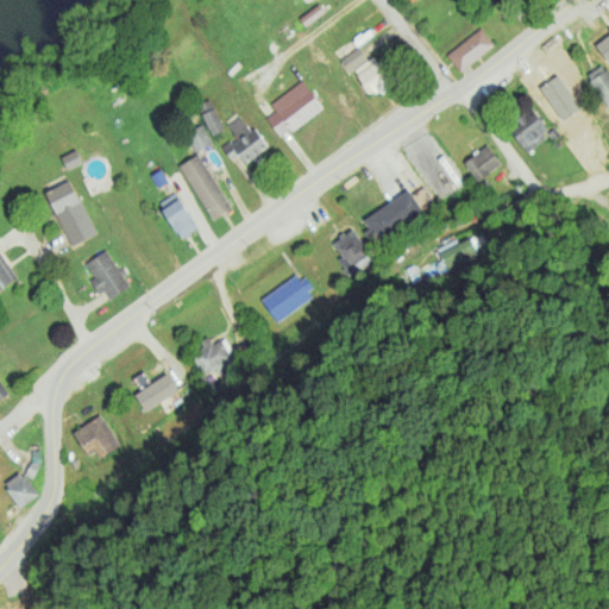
[(459,71),(447,54),(479,29),(494,44),(459,71)]
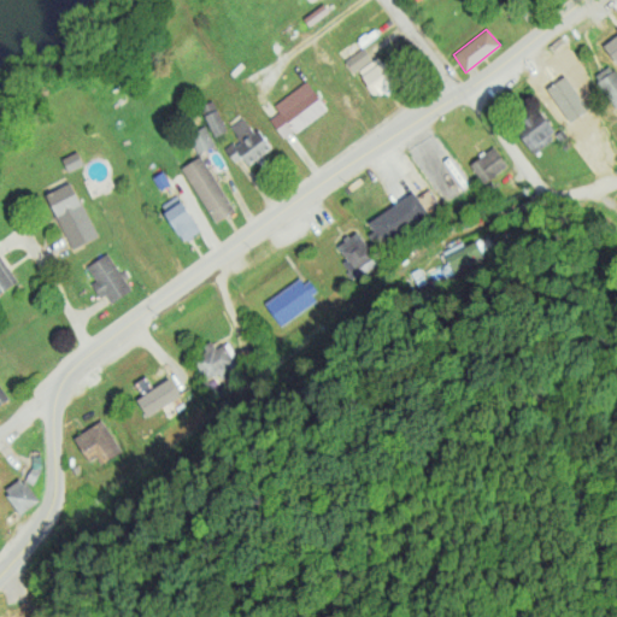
[(616,70),(606,53),(616,45),(616,70)]
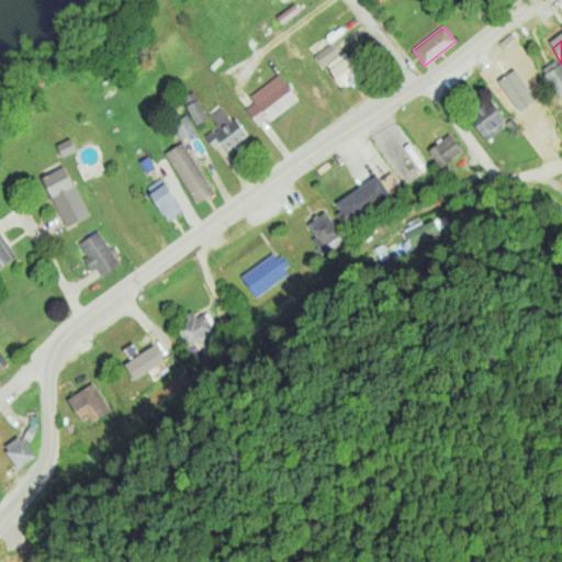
[(313,54),(330,42),(339,54),(322,66),(313,54)]
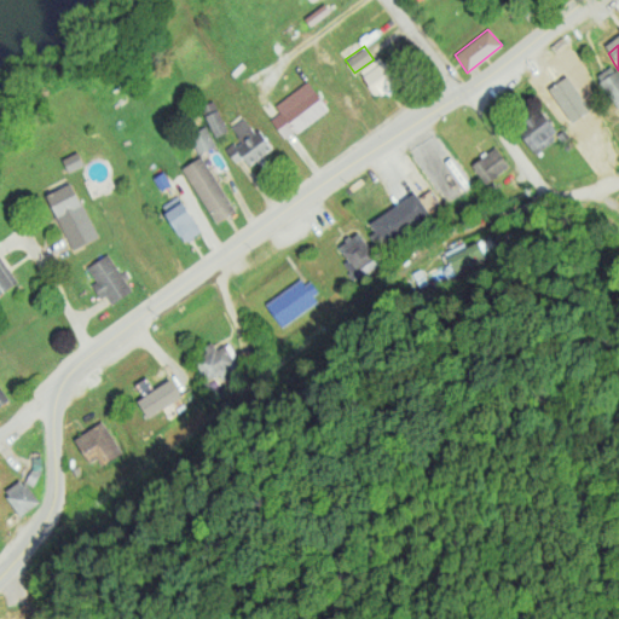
[(363,75),(385,62),(397,81),(394,85),(395,86),(381,96),(380,93),(377,96),(375,92),(372,92),(363,75)]
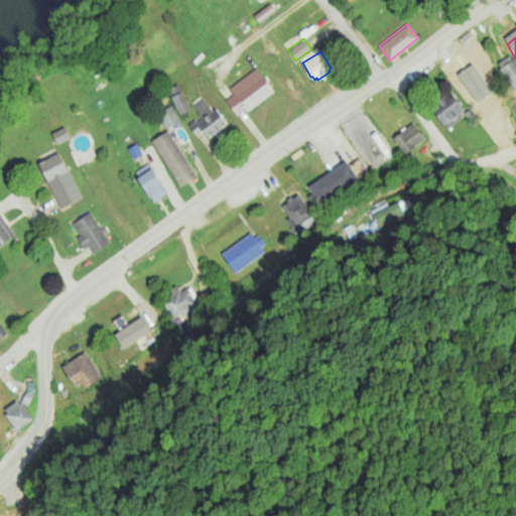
[(271,73),(280,67),(274,56),(265,62),(271,73)]
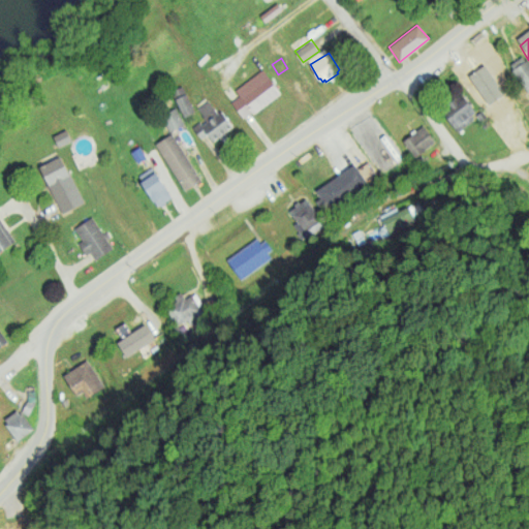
[(511,71),(526,60),(528,63),(528,87),(524,90),(511,71)]
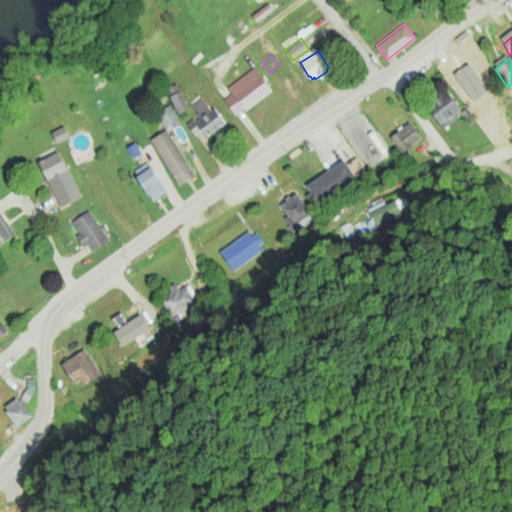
[(258,74),(272,90),(245,112),(243,110),(236,116),(223,100),(258,74)]
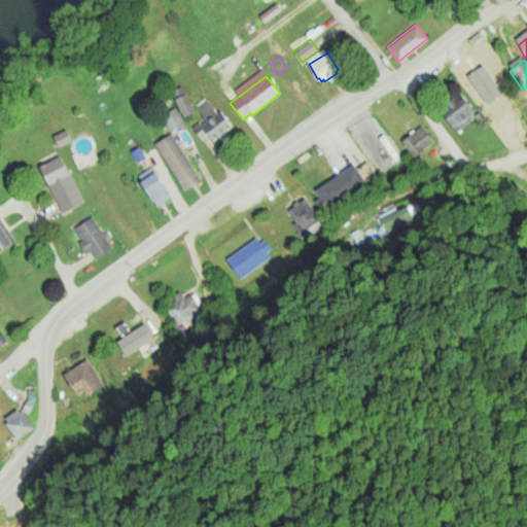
[(486,80),(497,77),(499,89),(488,91),(486,80)]
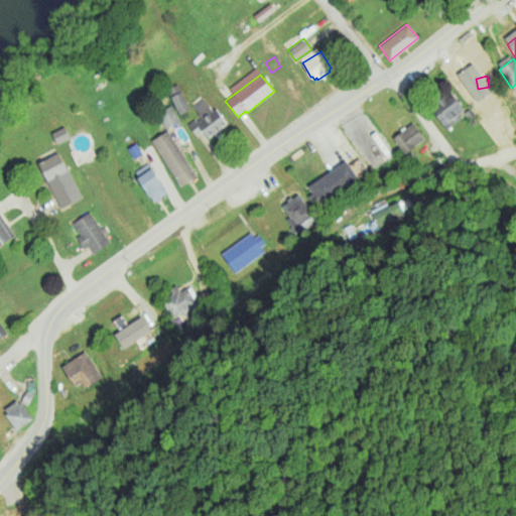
[(177,85),(189,110),(179,116),(167,89),(177,85)]
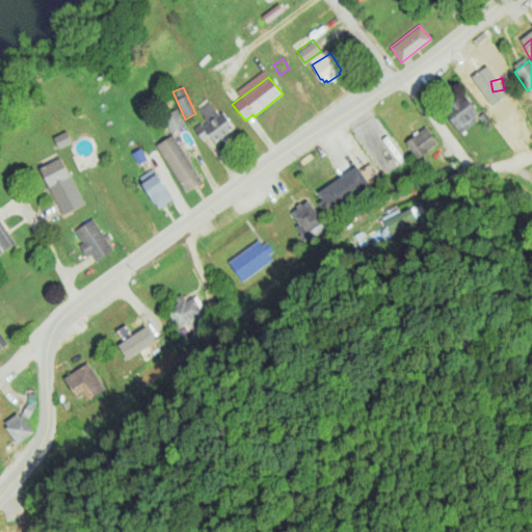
[(478,113),(458,132),(440,109),(462,94),(478,113)]
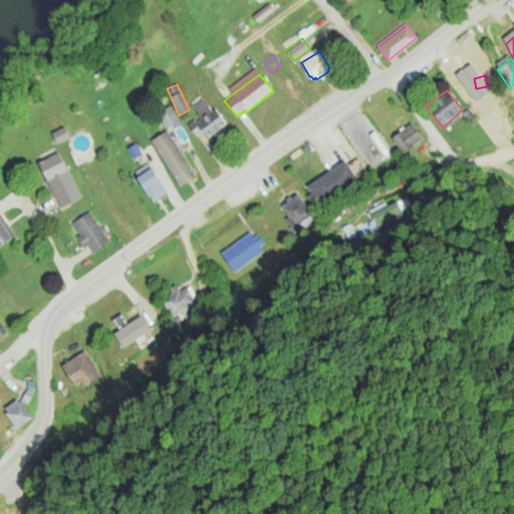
[(207,138),(226,122),(215,108),(210,111),(202,98),(191,105),(199,118),(195,121),(193,119),(187,123),(196,136),(202,132),(207,138)]
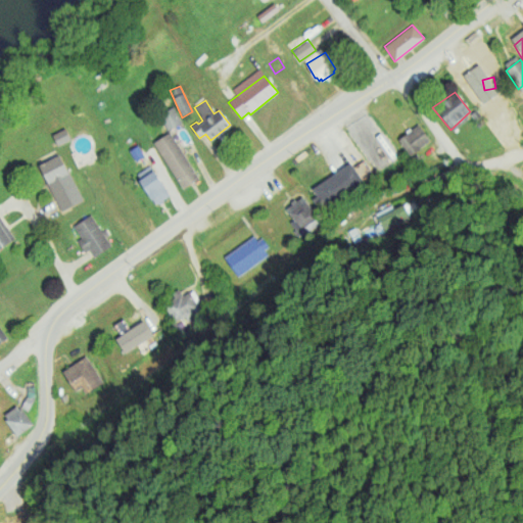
[(182,124),(167,131),(159,113),(175,107),(182,124)]
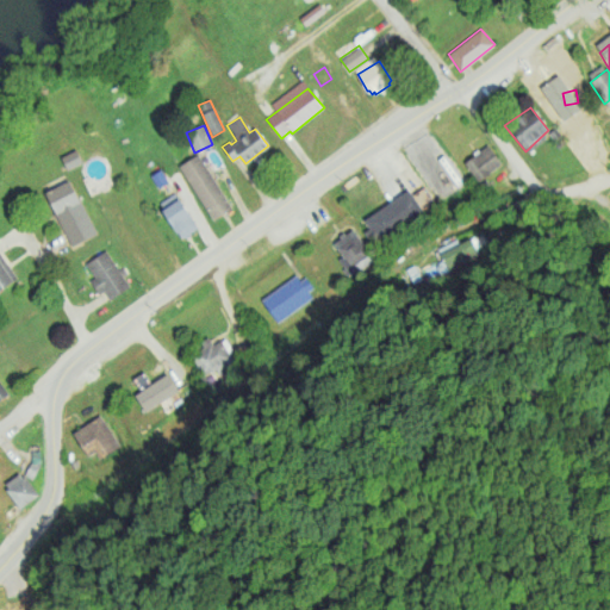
[(549,134),(555,129),(560,136),(554,142),(549,134)]
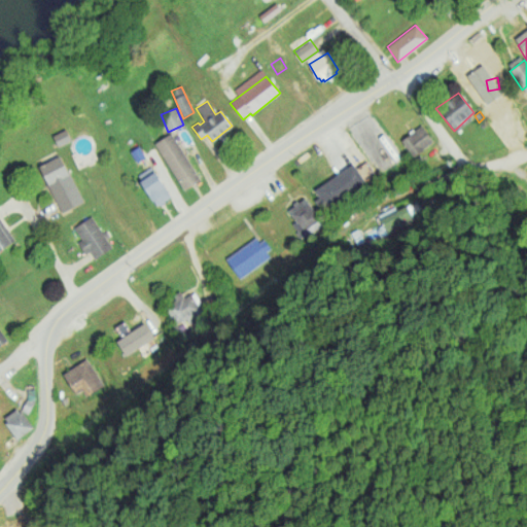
[(421,126),(400,141),(412,157),(433,142),(421,126)]
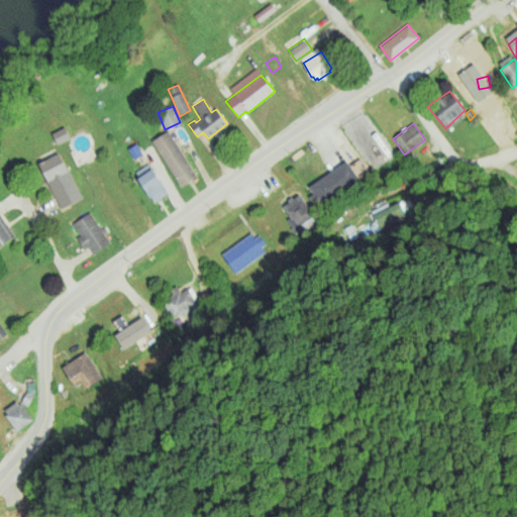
[(64,127),(70,138),(57,145),(52,133),(64,127)]
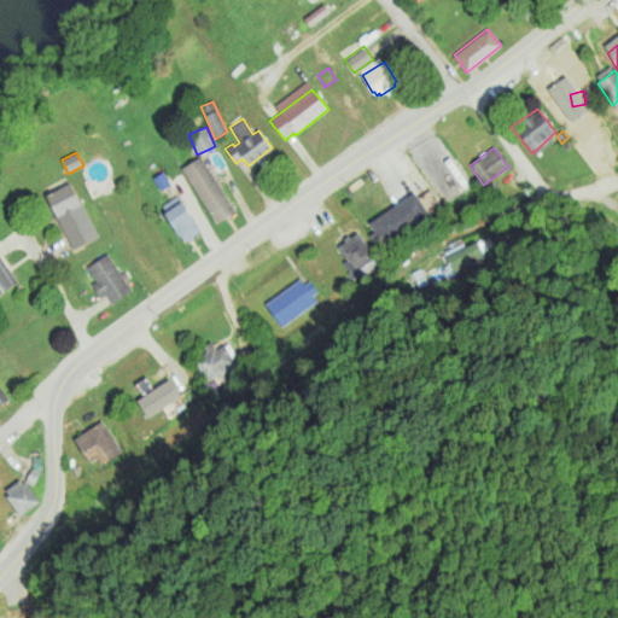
[(235,210),(216,223),(182,168),(200,157),(235,210)]
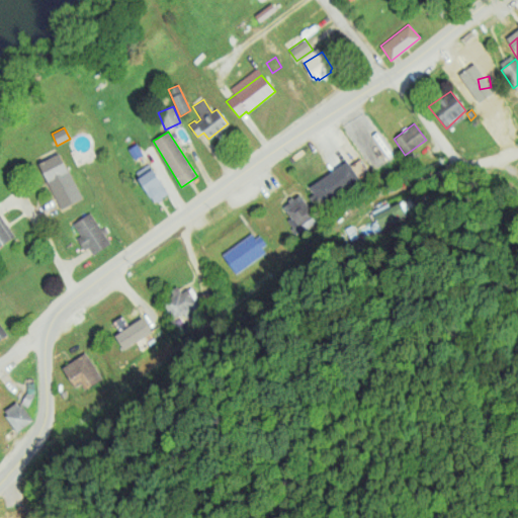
[(59,155),(82,198),(60,210),(39,164),(59,155)]
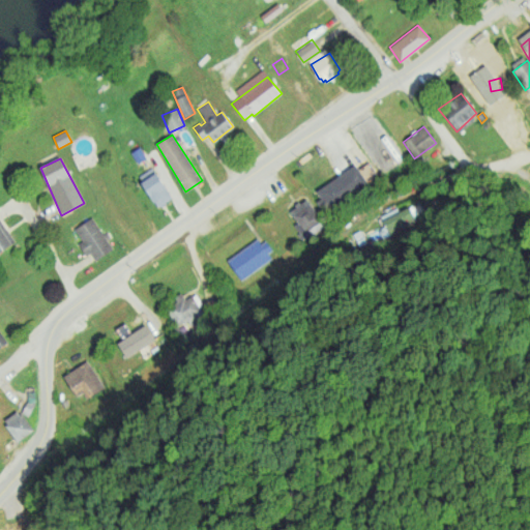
[(355,165),(317,192),(322,200),(316,204),(322,214),(370,183),(355,165)]
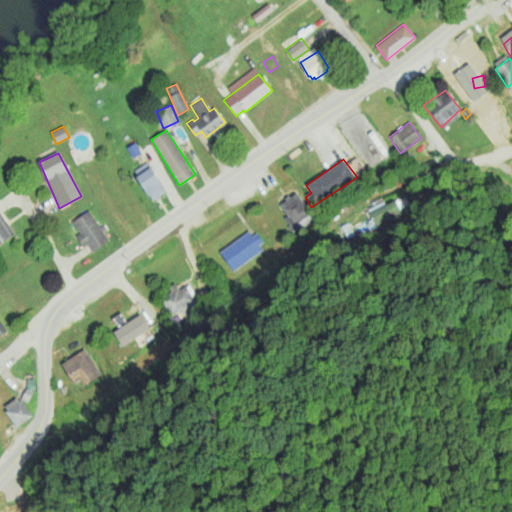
[(149,166),(166,192),(153,201),(135,174),(149,166)]
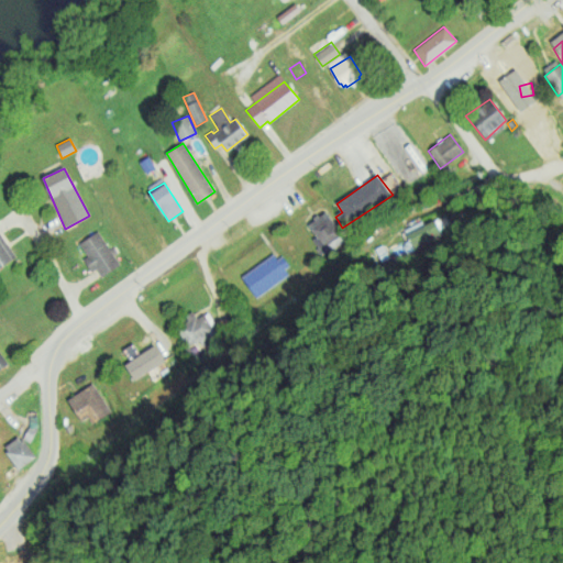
[(324,211),(308,224),(329,252),(349,235),(324,211)]
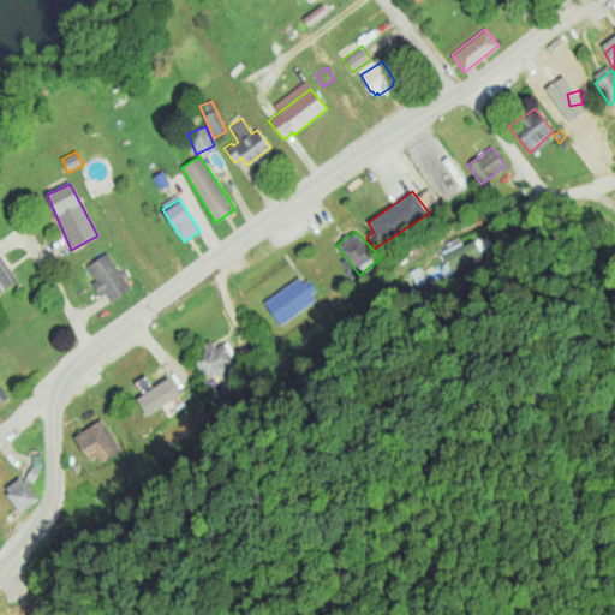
[(131,290),(111,303),(85,264),(107,254),(131,290)]
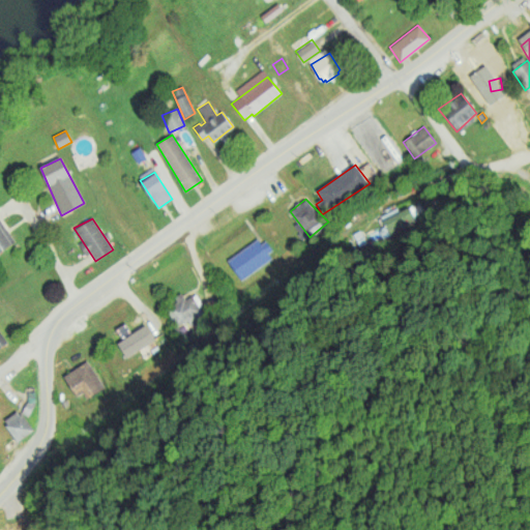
[(0,225),(10,244),(0,252),(0,225)]
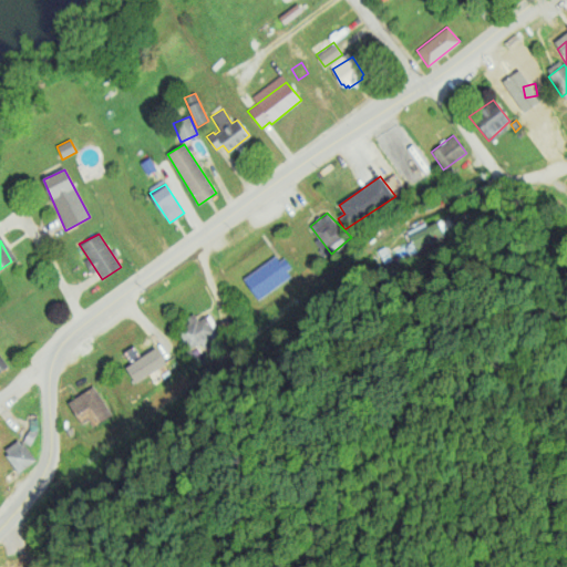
[(276,256),(290,277),(258,300),(245,280),(276,256)]
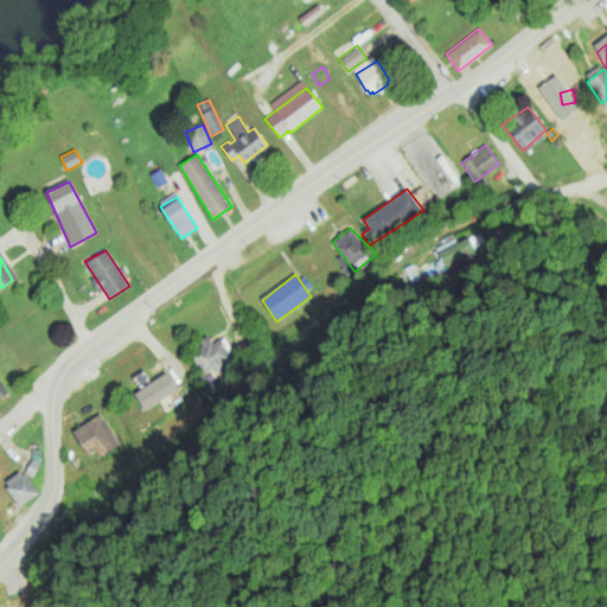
[(236,359),(222,338),(211,344),(208,337),(199,342),(203,347),(190,355),(202,375),(218,364),(222,369),(236,359)]
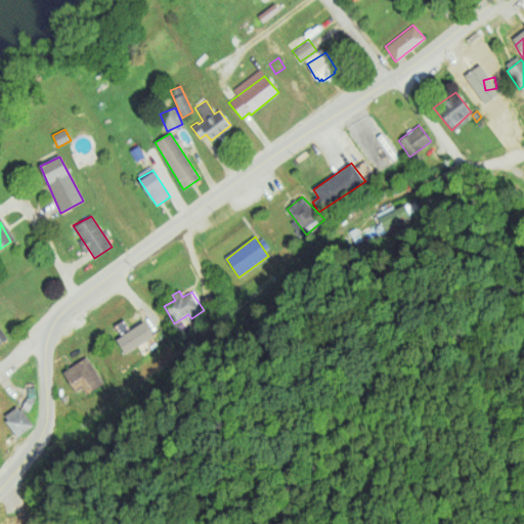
[(143,322),(130,331),(123,321),(114,326),(120,337),(115,341),(124,354),(140,345),(142,349),(154,341),(149,337),(153,336),(143,322)]
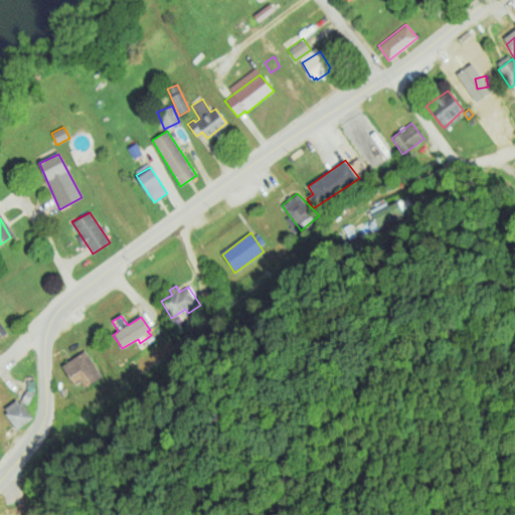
[(84,351),(61,367),(79,392),(102,376),(84,351)]
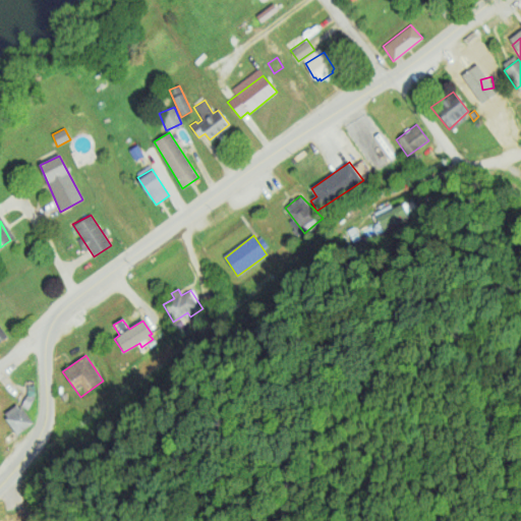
[(27,384),(34,384),(34,397),(26,411),(20,405),(26,395),(27,384)]
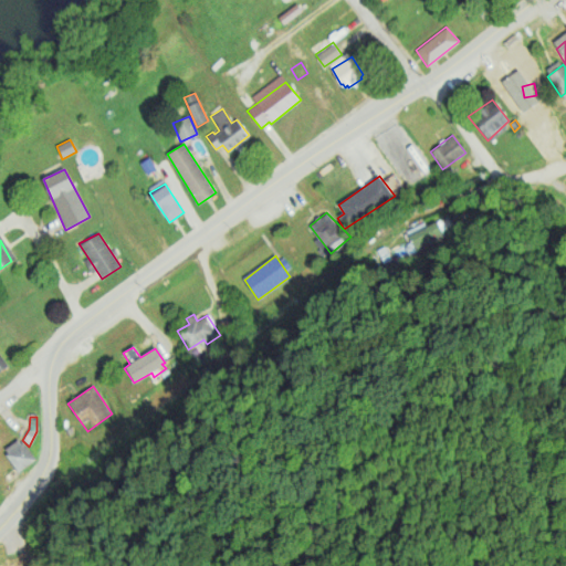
[(22,442),(35,461),(18,473),(6,456),(9,453),(6,449),(17,440),(20,444),(22,442)]
